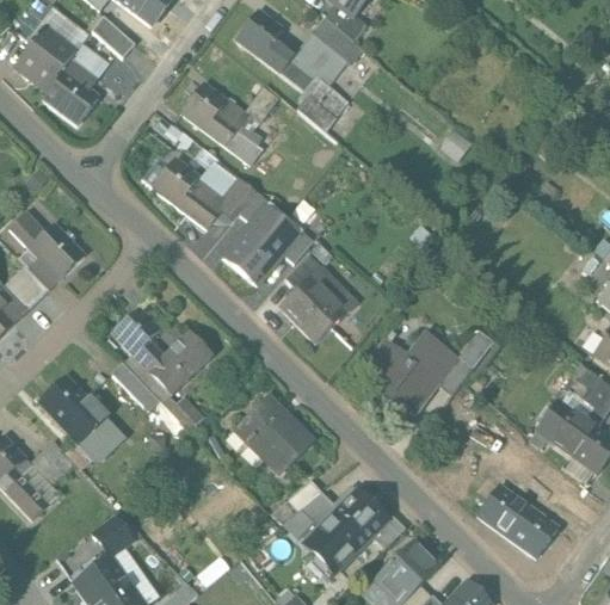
[(85,0),(98,12),(108,0),(85,0)]
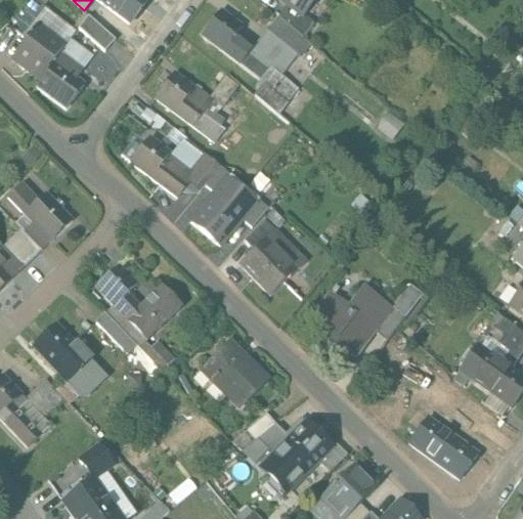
[(100,0),(129,23),(147,0),(100,0)]
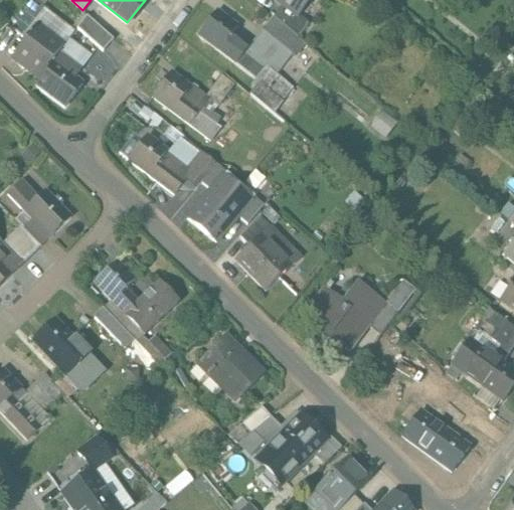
[(280,0),(283,2),(297,13),(298,13),(307,0),(280,0)]
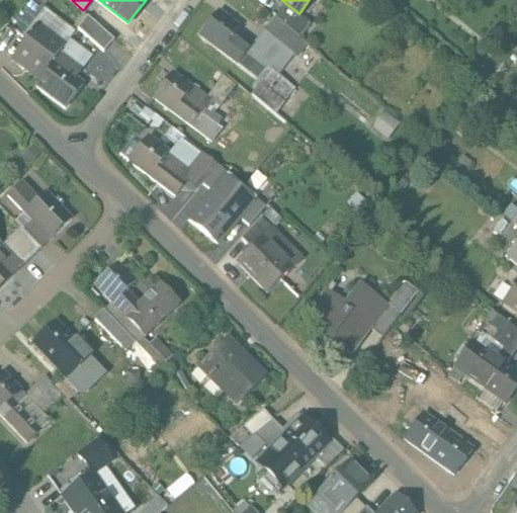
[(298,13),(284,2),(275,15),(299,35),(311,21),(299,13),(298,13)]
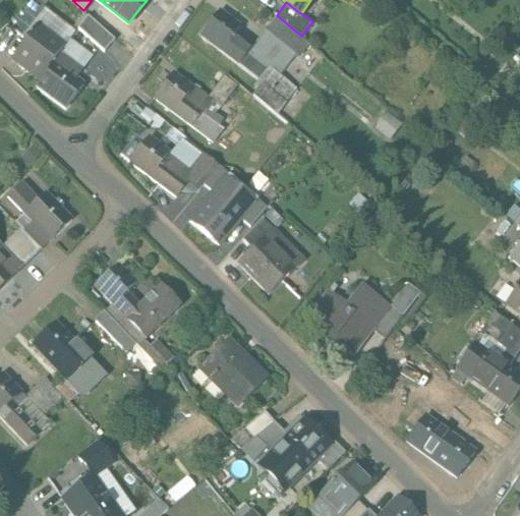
[(27,3),(7,23),(23,36),(41,13),(27,3)]
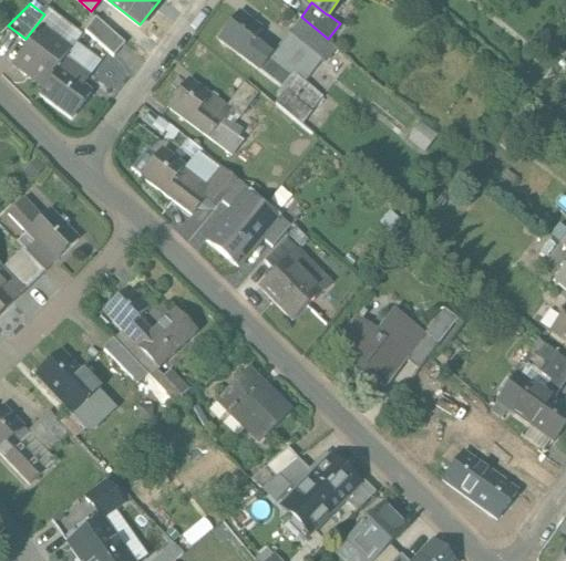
[(240,11),(220,38),(243,54),(254,39),(263,27),(240,11)]
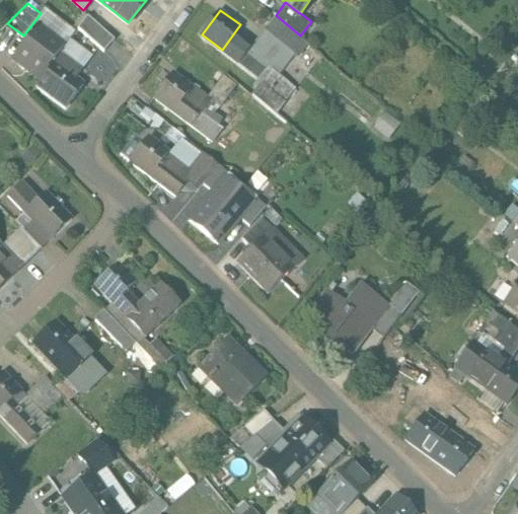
[(116,39),(88,13),(78,26),(104,50),(116,39)]
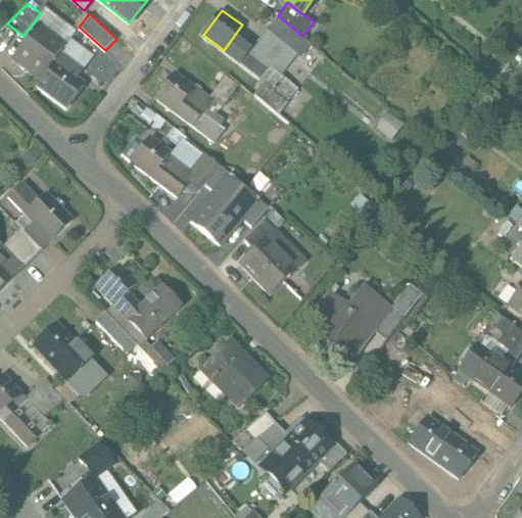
[(250,49),(240,62),(264,80),(253,93),(278,110),(297,85),(281,74),(296,53),(300,55),(311,42),(302,36),(278,15),(250,49)]
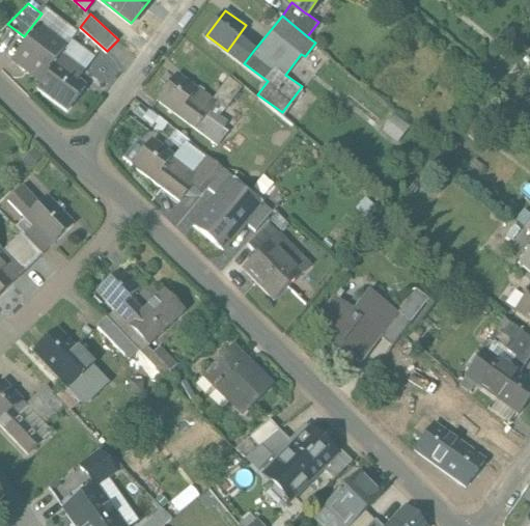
[(40,25),(15,58),(42,79),(55,60),(61,52),(66,45),(40,25)]
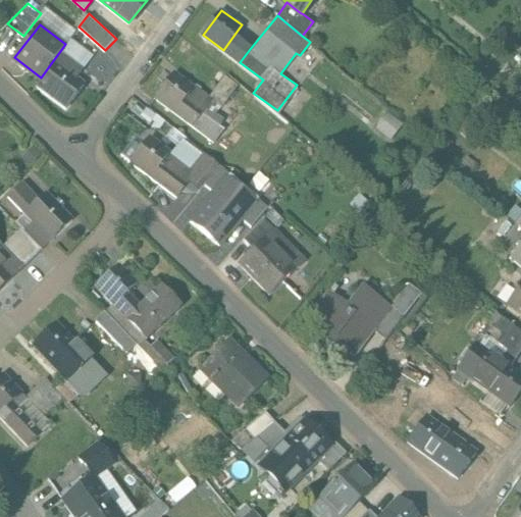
[(250,49),(233,36),(223,50),(240,62),(250,49)]
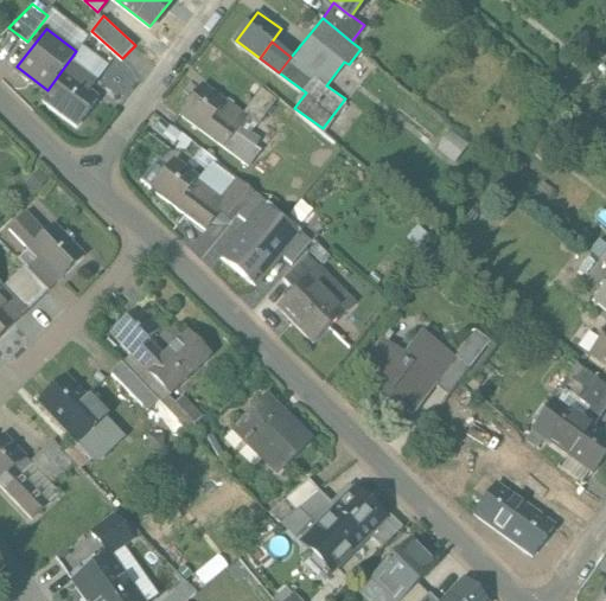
[(64,70),(43,98),(76,123),(97,95),(83,84),(90,75),(70,59),(63,69),(64,70)]
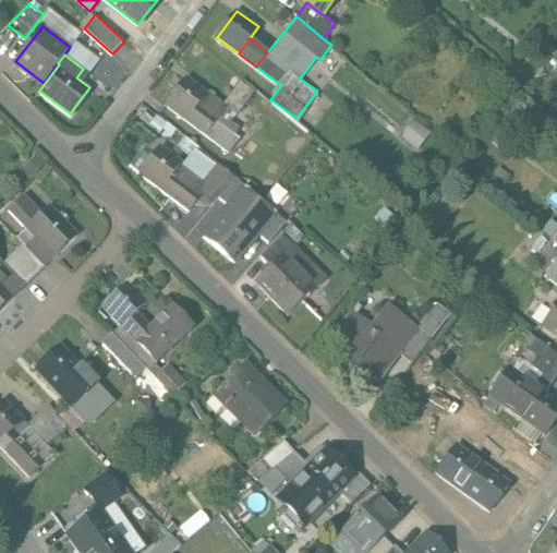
[(208,92),(186,75),(167,104),(189,119),(200,104),(208,92)]
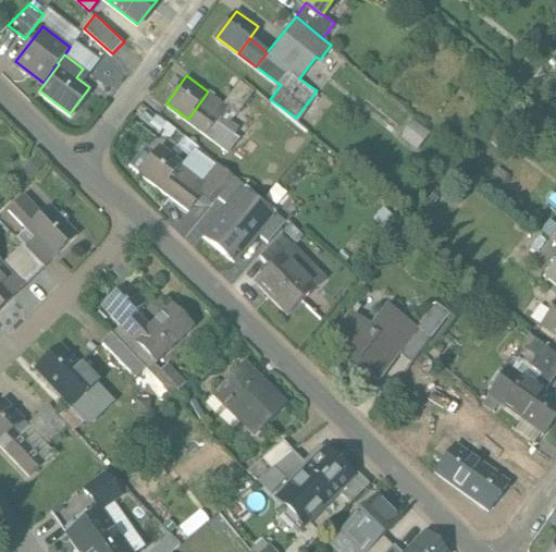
[(199,103),(188,119),(207,133),(218,117),(199,103)]
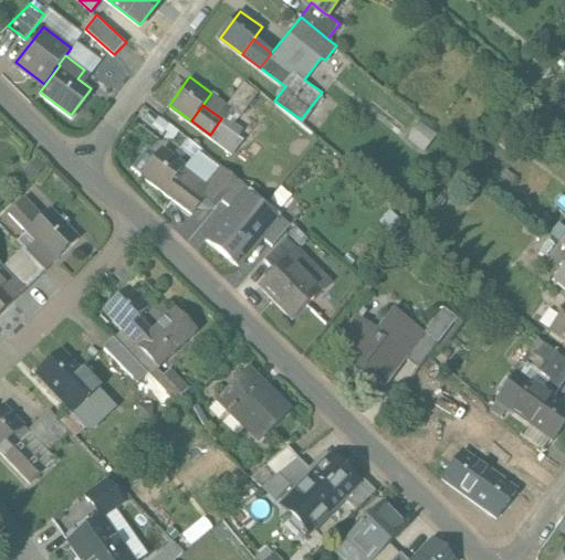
[(221,118),(210,135),(233,151),(243,138),(239,134),(243,127),(234,120),(239,113),(230,106),(221,118)]
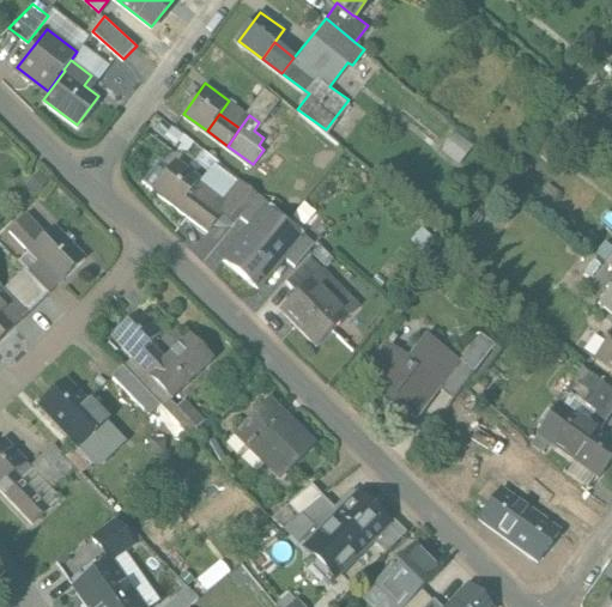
[(228,198),(177,161),(155,189),(208,230),(223,211),(231,200),(228,198)]
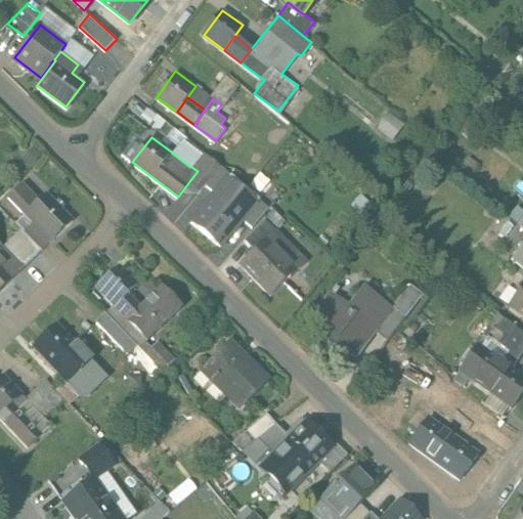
[(206,154),(194,169),(198,171),(190,180),(201,189),(206,184),(221,166),(206,154)]
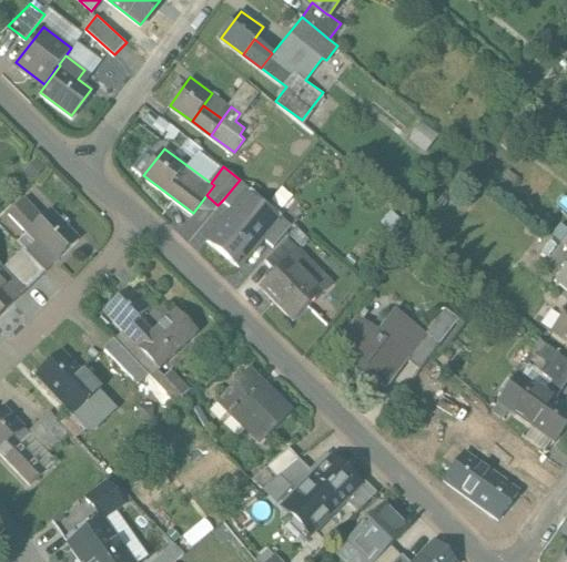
[(240,180),(223,200),(233,208),(246,193),(250,188),(240,180)]
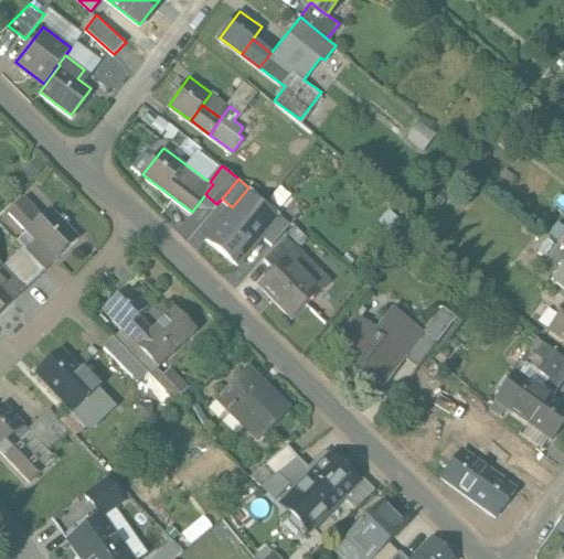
[(232,207),(206,237),(237,264),(262,235),(276,218),(245,192),(232,207)]
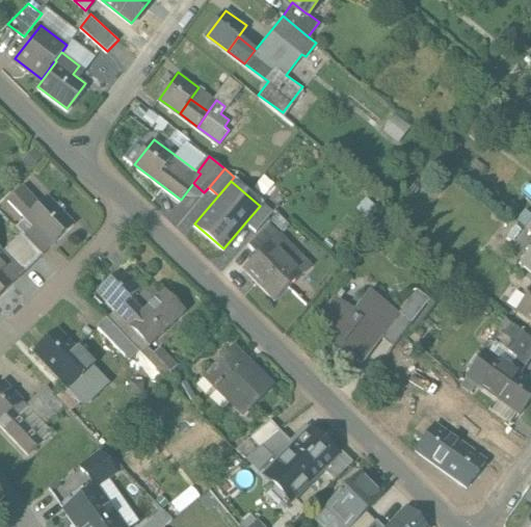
[(40,204),(22,186),(8,200),(26,217),(40,204)]
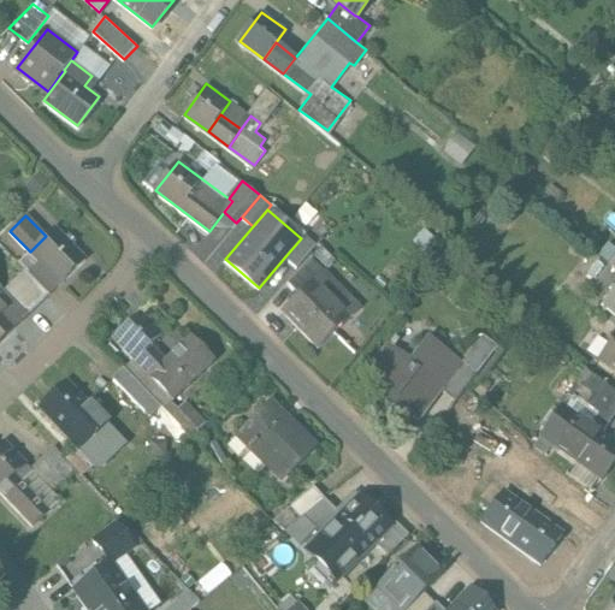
[(86,259),(55,226),(46,236),(30,252),(60,283),(86,259)]
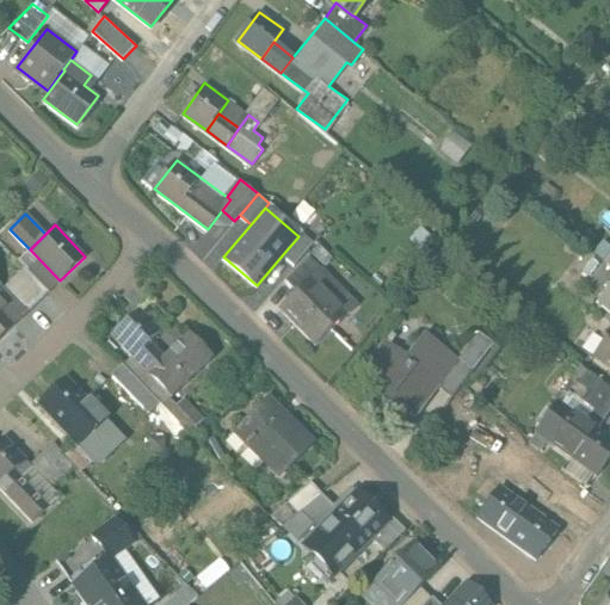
[(299,236),(283,254),(294,265),(313,242),(302,233),(299,236)]
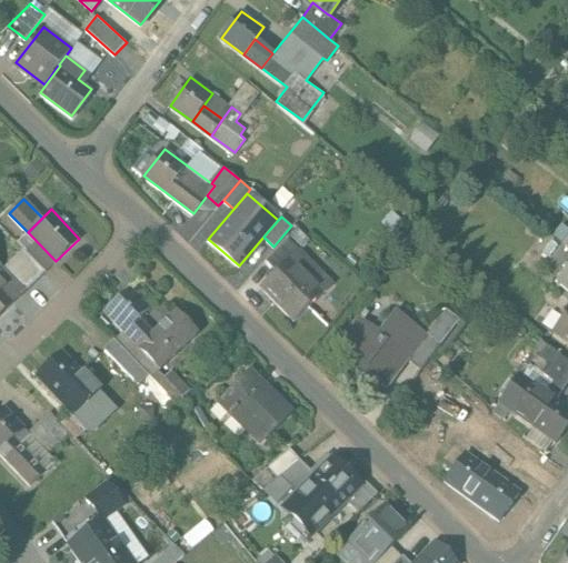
[(56,261),(28,232),(18,241),(25,248),(46,270),(56,261)]
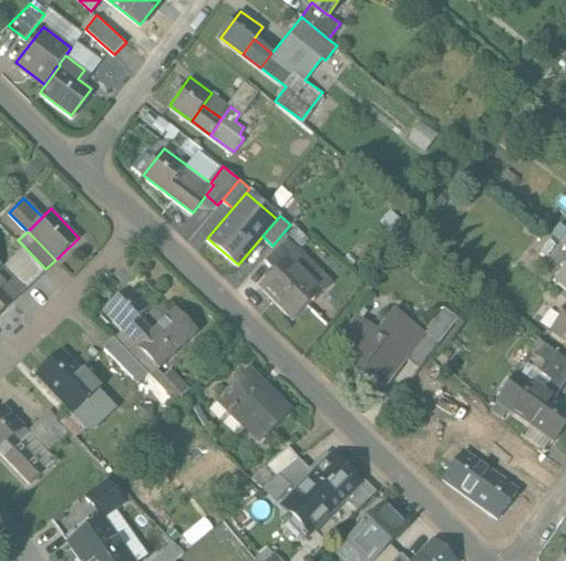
[(289,237),(265,260),(274,268),(276,271),(288,259),(289,260),(301,249),(289,237)]
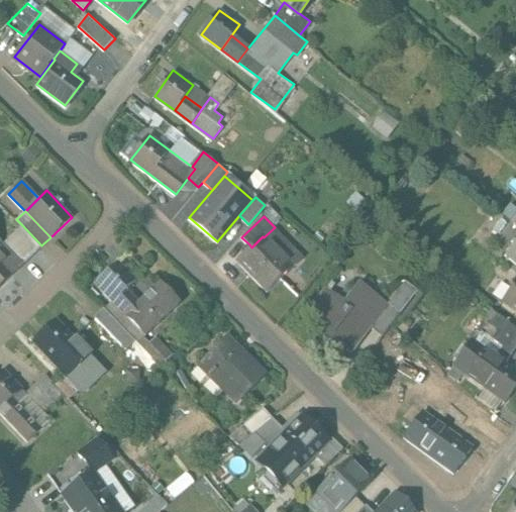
[(2,244),(1,245),(21,267),(42,246),(41,245),(22,225),(2,244)]
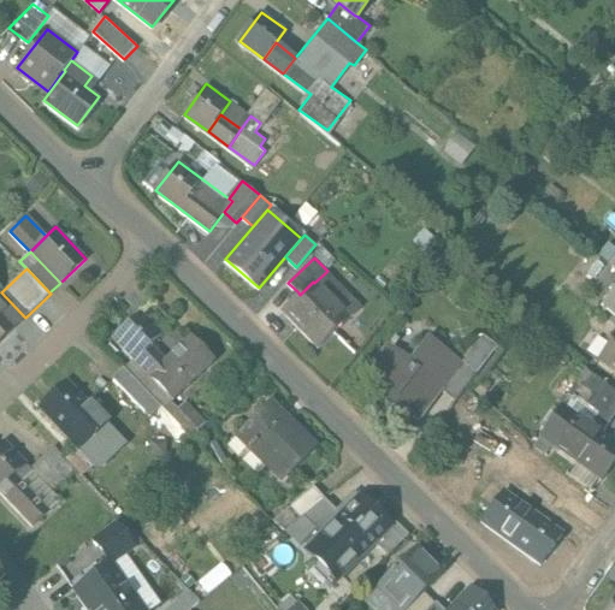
[(327,271),(314,283),(313,282),(300,295),(297,291),(289,298),(293,302),(284,311),(320,348),(362,307),(327,271)]
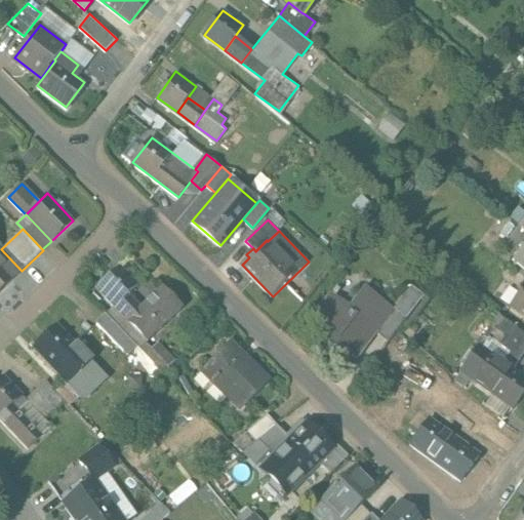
[(2,248),(0,245),(0,291),(22,271),(1,249),(2,248)]
